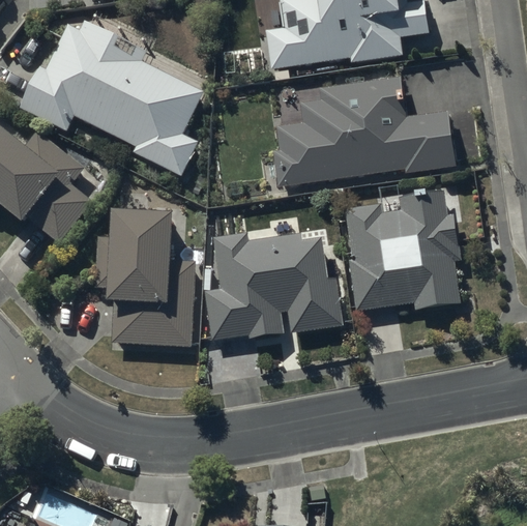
[(286,67),(349,58),(350,63),(402,55),(399,36),(428,32),(423,0),(413,0),(280,0),(284,28),(264,31),(269,69),(273,68),(275,79),(287,77),(286,67)]
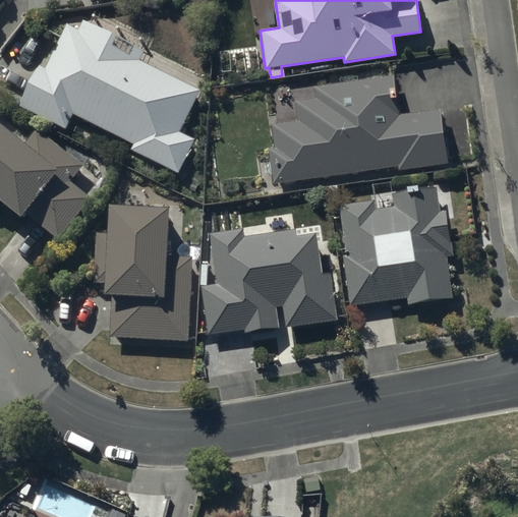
[(199,90),(136,59),(141,50),(79,20),(75,27),(66,23),(45,66),(39,64),(18,106),(65,128),(72,114),(131,144),(129,148),(176,171),(192,136),(180,130),(199,90)]
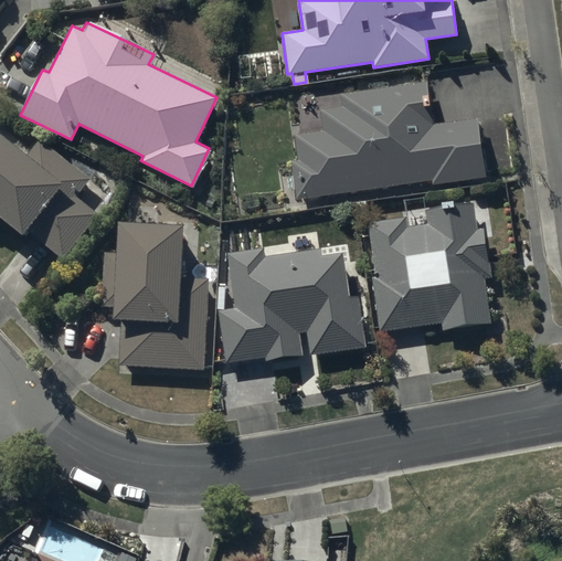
[(295,199),(430,179),(431,184),(487,177),(479,117),(434,124),(427,82),(417,83),(415,70),(398,72),(400,85),(340,94),(342,106),(320,109),(322,131),(294,135),(297,159),(289,160),(295,199)]
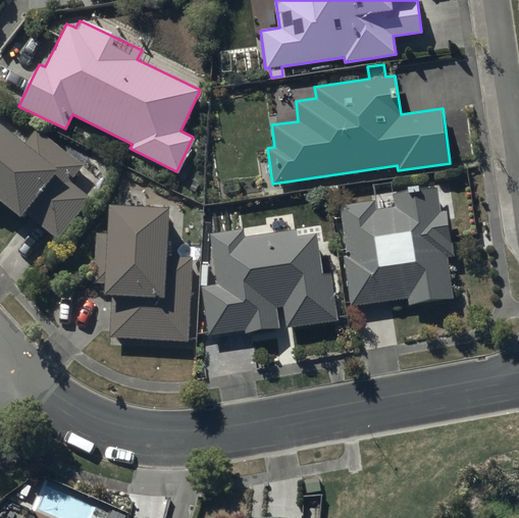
[(0,201),(24,221),(29,215),(58,239),(91,197),(69,180),(83,164),(37,128),(24,144),(0,124),(0,201)]
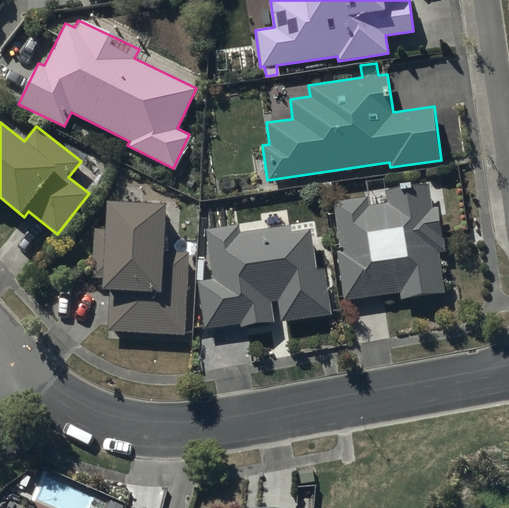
[(343,300),(399,291),(400,299),(419,296),(421,313),(440,310),(438,293),(446,292),(439,250),(444,249),(437,205),(431,206),(428,184),(386,190),(387,201),(368,204),(367,196),(333,201),(341,251),(336,252),(343,300)]
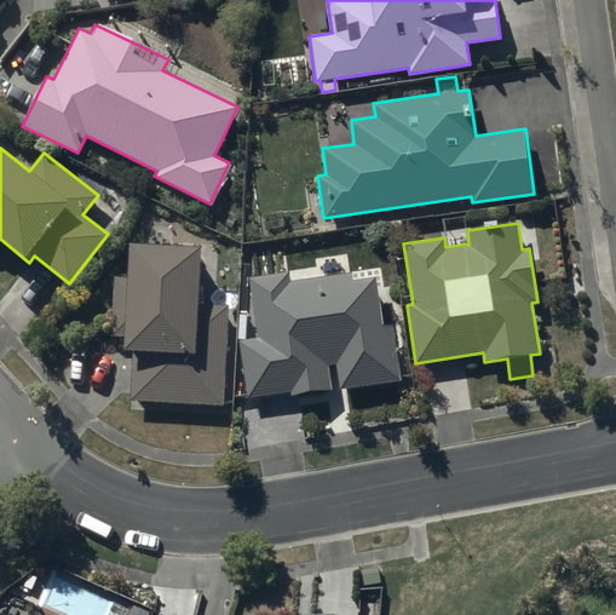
[(205,251),(132,247),(130,276),(114,275),(111,337),(127,338),(126,355),(132,355),(130,401),(223,406),(229,304),(201,303),(205,251)]
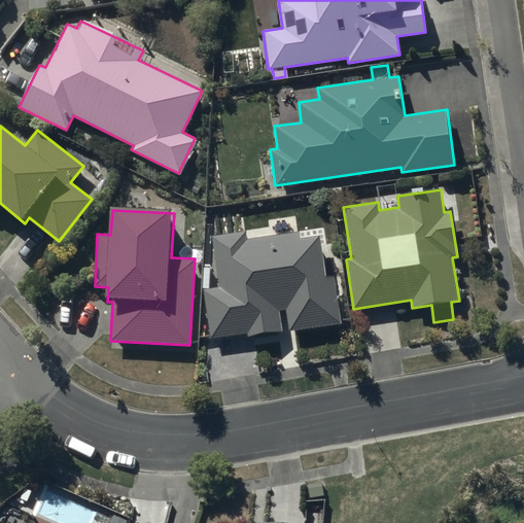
[(212,235),(218,286),(203,288),(209,337),(246,333),(246,335),(281,330),(278,309),(285,308),(287,328),(340,322),(334,276),(325,277),(320,236),(301,238),(300,232),(247,238),(246,231),(212,235)]
